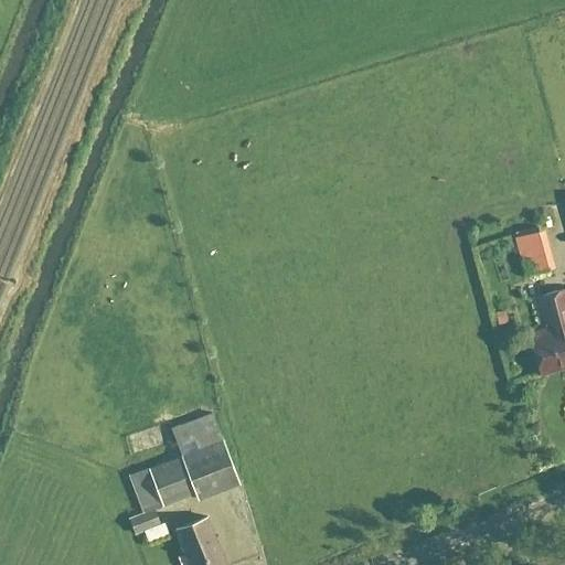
[(515,238),(525,278),(548,272),(537,232),(515,238)]
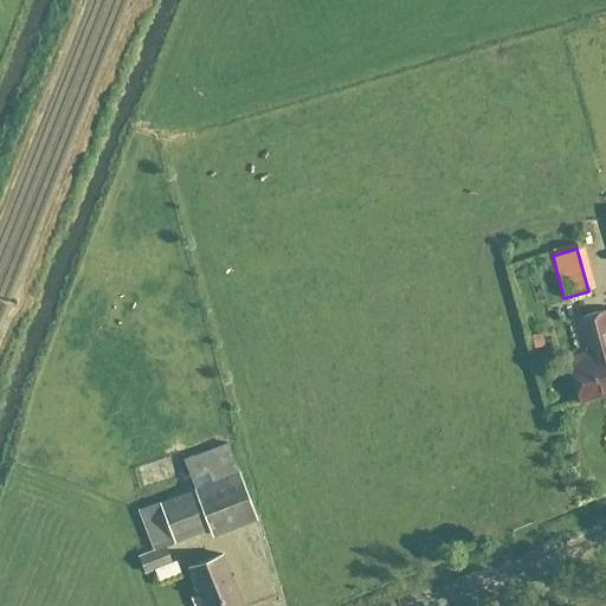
[(520,323),(539,318),(536,307),(517,311),(520,323)]
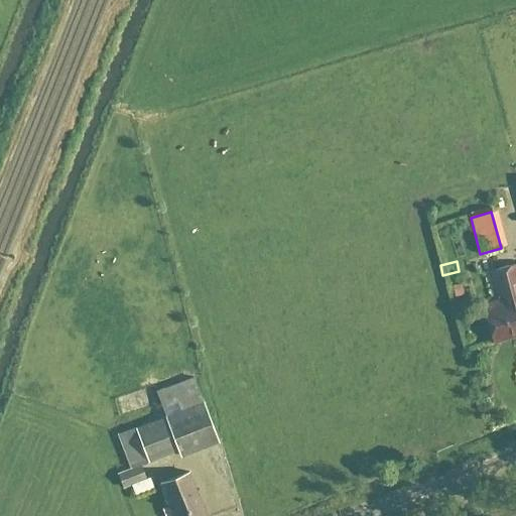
[(515,265),(485,274),(494,303),(482,307),(493,344),(515,337),(515,265)]
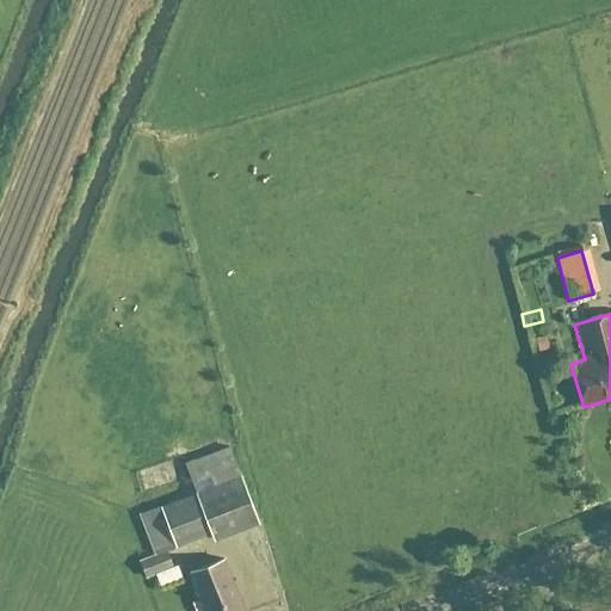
[(537,355),(549,351),(544,337),(534,340),(537,355)]
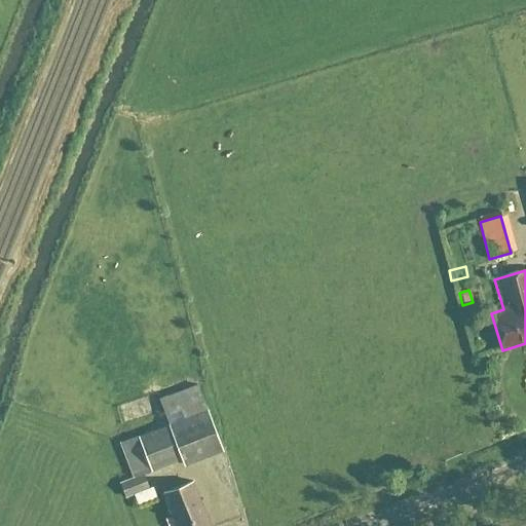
[(167,426),(137,439),(137,438),(118,445),(130,479),(118,484),(123,500),(133,496),(137,508),(155,500),(151,488),(147,490),(142,478),(151,475),(150,473),(181,460),(184,467),(222,453),(197,387),(158,402),(167,426)]
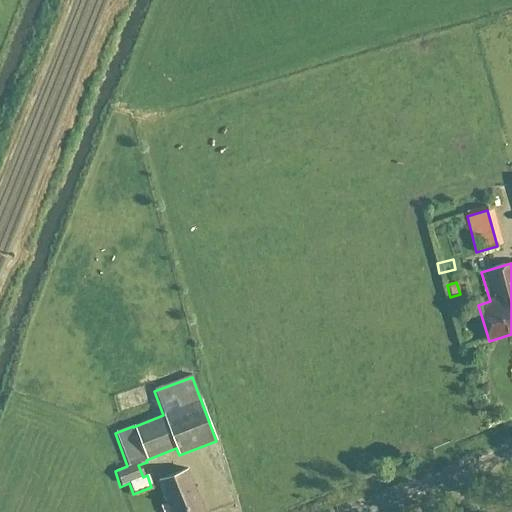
[(202,511),(186,471),(158,482),(169,511),(202,511)]
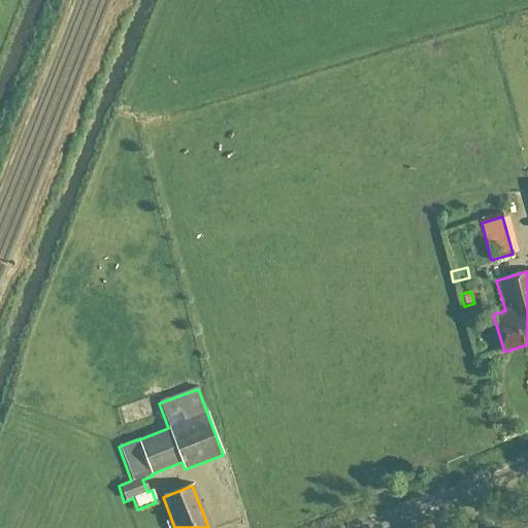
All buildings are outlined.
